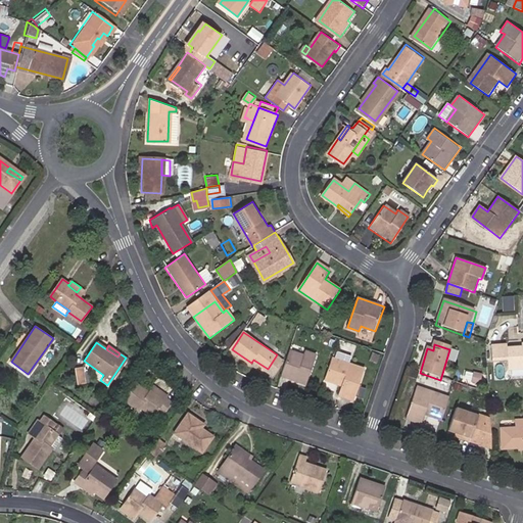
[(506,347),(491,348),(491,364),(507,363),(508,372),(522,371),(522,345),(522,346),(522,351),(519,352),(519,349),(507,350),(506,347)]
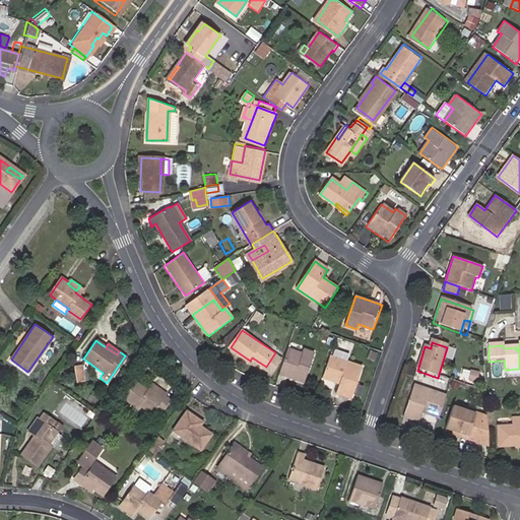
[(288,350),(279,378),(304,386),(315,354),(304,349),(302,355),(288,350)]
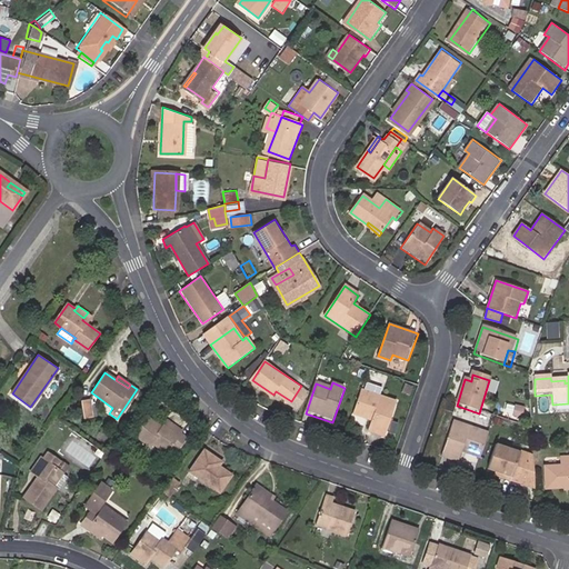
[(366,382),(363,389),(380,392),(382,387),(366,382)]
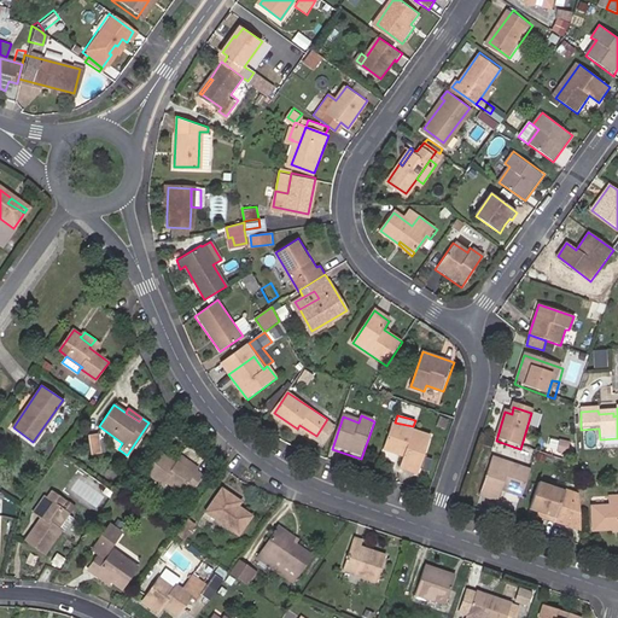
[(394,423),(385,450),(403,456),(400,467),(418,474),(430,435),(394,423)]
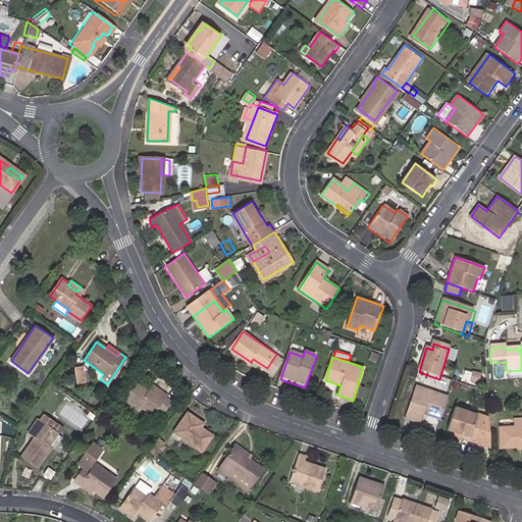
[(83,368),(74,369),(77,384),(85,383),(83,368)]
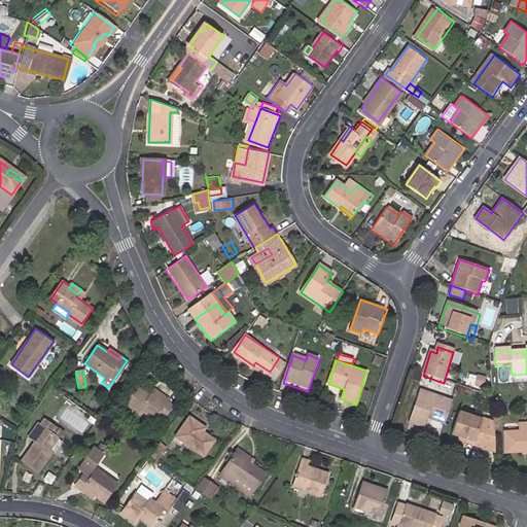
[(174,407),(168,402),(166,405),(153,396),(152,398),(136,387),(124,405),(141,415),(143,412),(154,420),(160,414),(166,418),(174,407)]
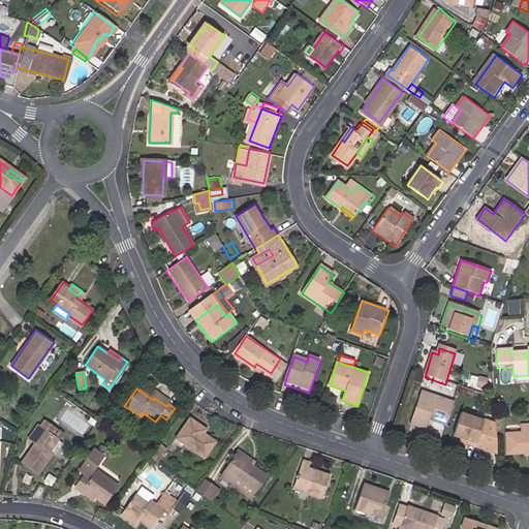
[(166,406),(168,404),(170,402),(157,393),(154,398),(166,406)]
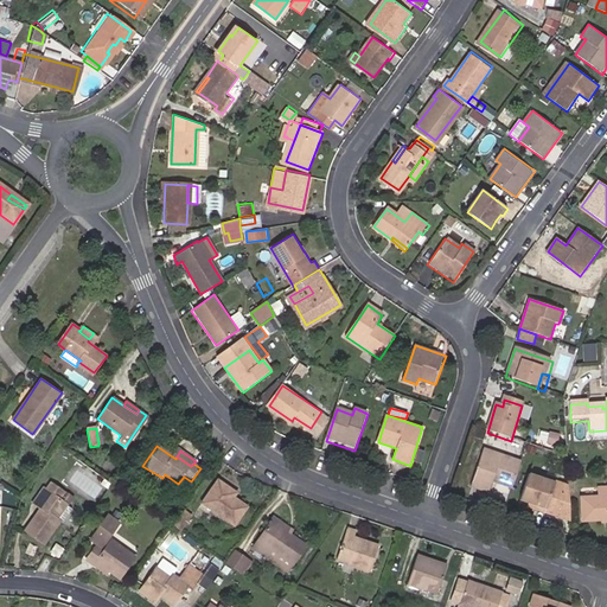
[(494,485),(512,492),(522,465),(486,452),(473,490),(490,496),(494,485)]
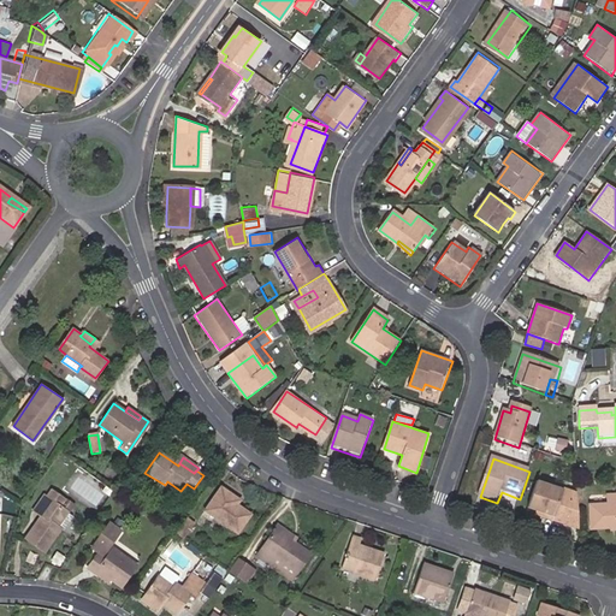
[(544,517),(543,521),(552,525),(562,496),(535,487),(528,511),(535,515),(544,517)]
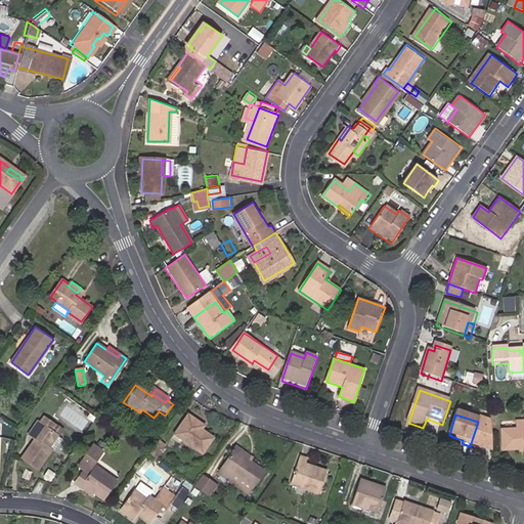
[(188,416),(175,436),(204,454),(214,439),(202,431),(205,427),(188,416)]
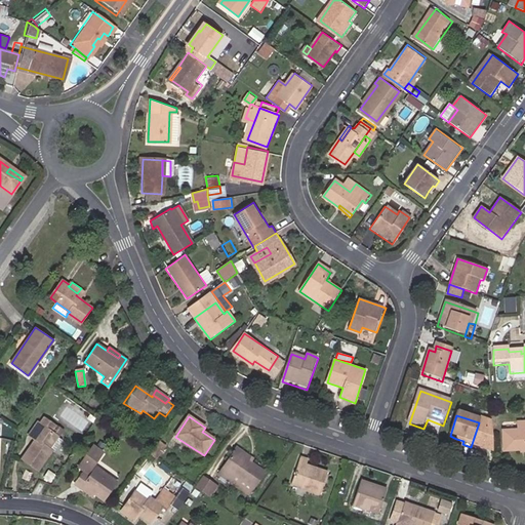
[(31,439),(34,440),(21,459),(37,471),(50,451),(54,453),(64,441),(51,433),(55,426),(44,417),(39,426),(40,427),(31,439)]
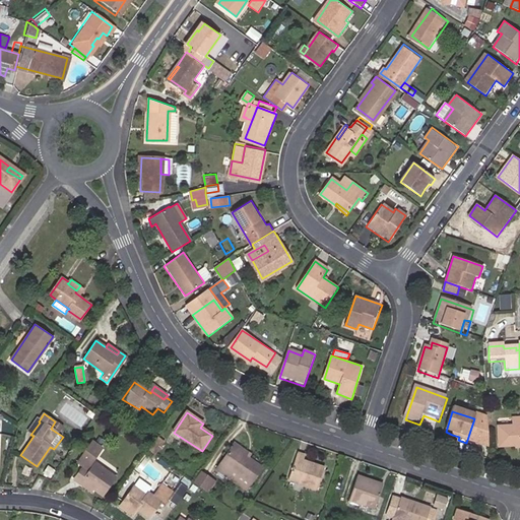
[(40,423),(39,421),(36,419),(26,432),(30,435),(40,423)]
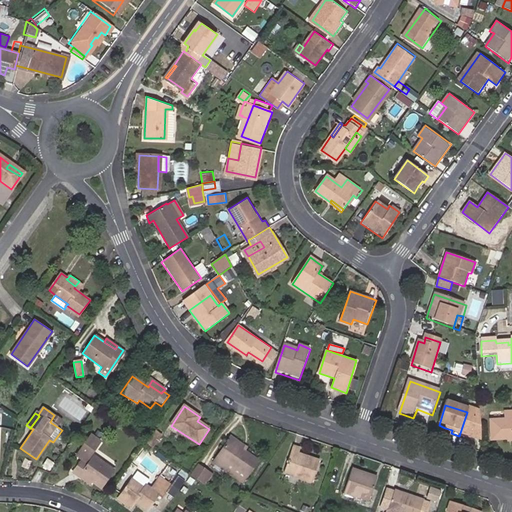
[(511,414),(508,415),(509,422),(494,423),(495,443),(511,444),(511,442),(511,441),(511,440),(511,414)]
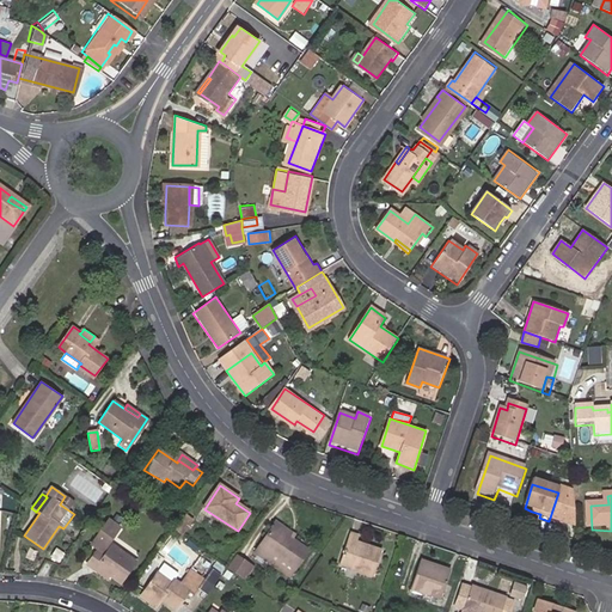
[(191,519),(184,514),(173,530),(181,534),(191,519)]
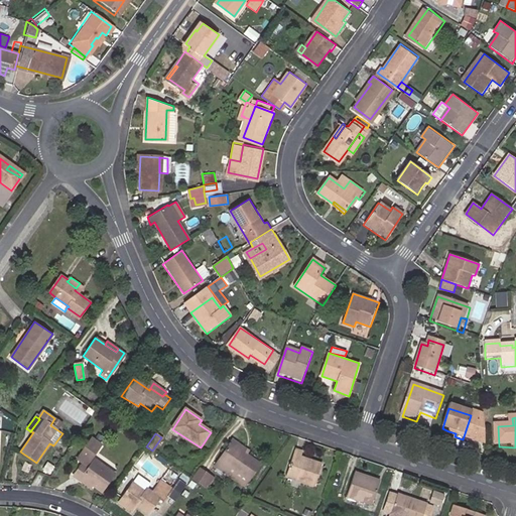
[(82,477),(93,484),(102,490),(115,473),(92,457),(101,443),(93,437),(77,461),(83,464),(75,476),(80,480),(82,477)]
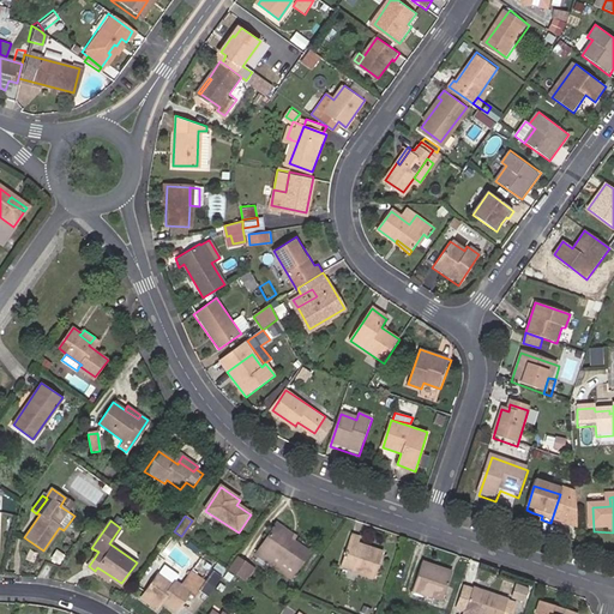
[(278,525),(275,530),(293,543),(296,539),(278,525)]
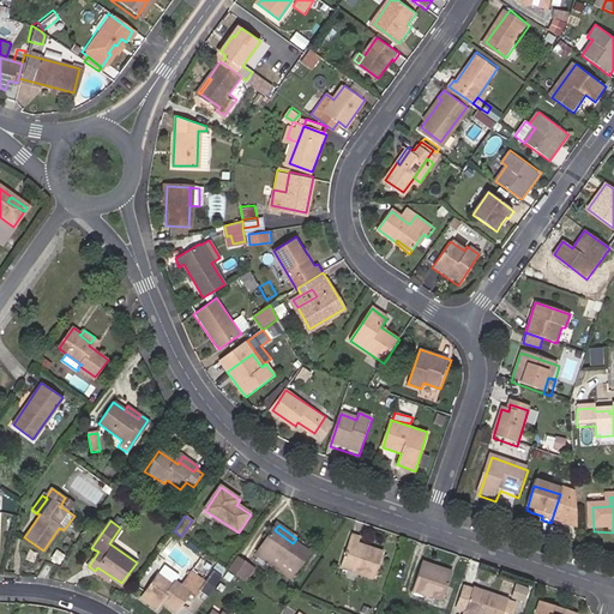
[(293,543),(275,530),(257,557),(270,566),(275,560),(294,575),(308,554),(293,543)]
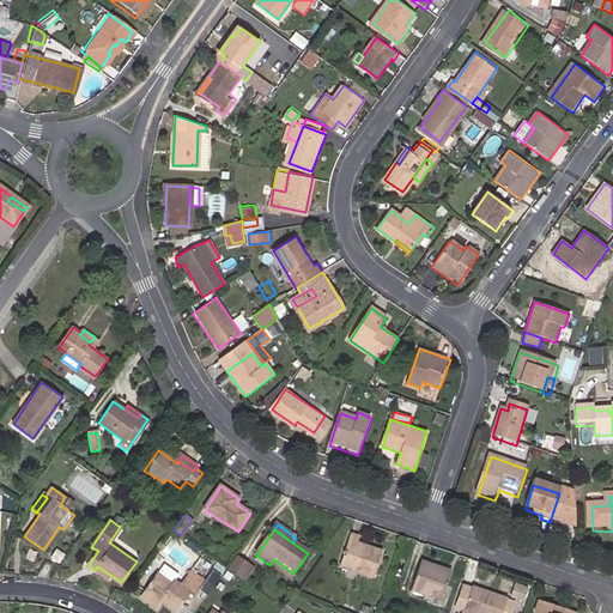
[(372,581),(382,556),(357,547),(359,540),(350,536),(339,569),(372,581)]
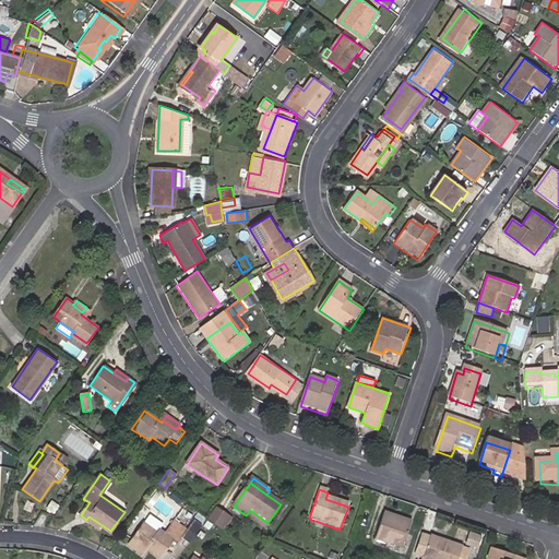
[(216,508),(209,519),(224,530),(233,519),(216,508)]
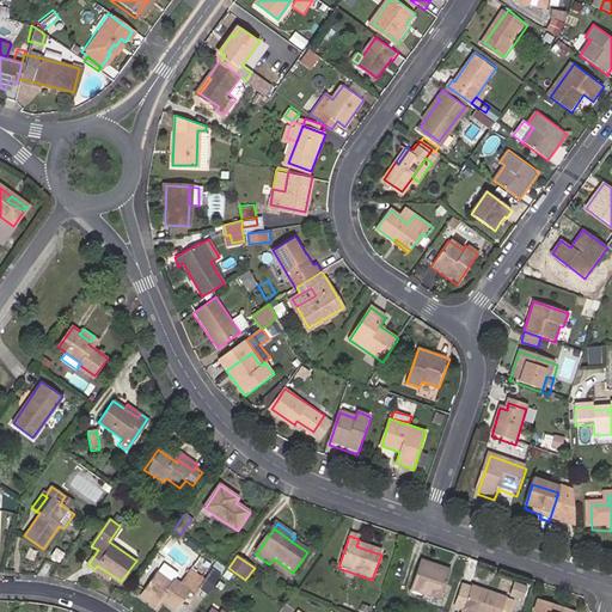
[(274,558),(269,564),(289,579),(293,573),(274,558)]
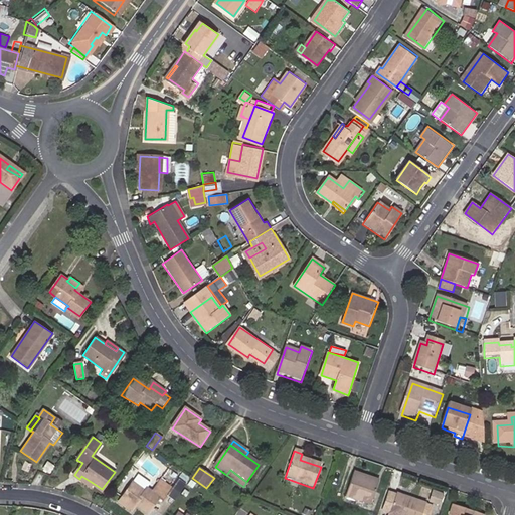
[(378,484),(353,475),(346,497),(371,505),(378,484)]
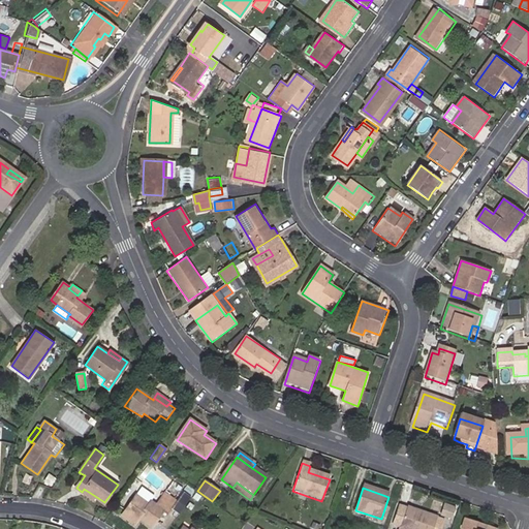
[(92,499),(95,496),(84,489),(82,492),(92,499)]
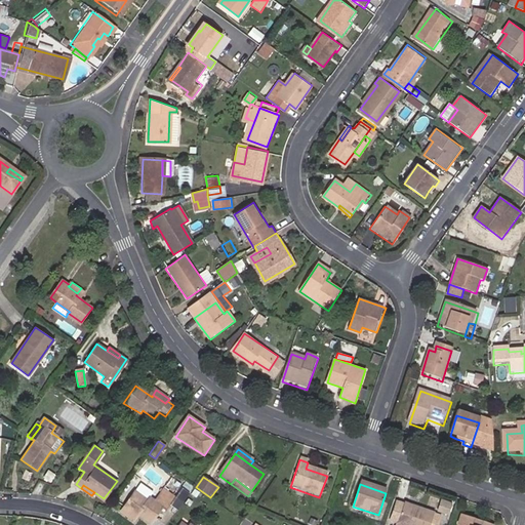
[(122,509),(136,517),(138,514),(151,523),(161,509),(166,512),(174,499),(163,491),(154,503),(149,499),(147,502),(132,493),(122,509)]
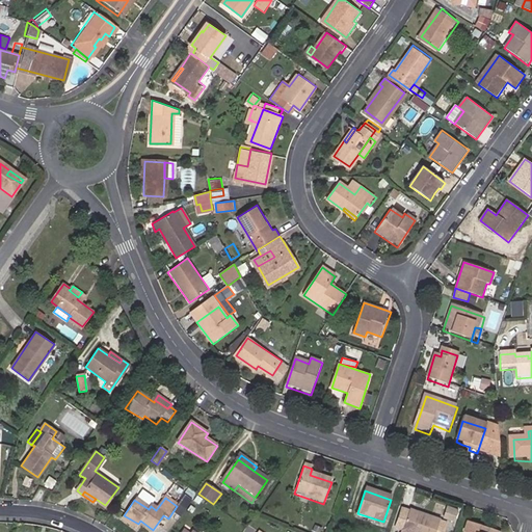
[(441,522),(411,511),(403,531),(444,531),(447,525),(441,522)]
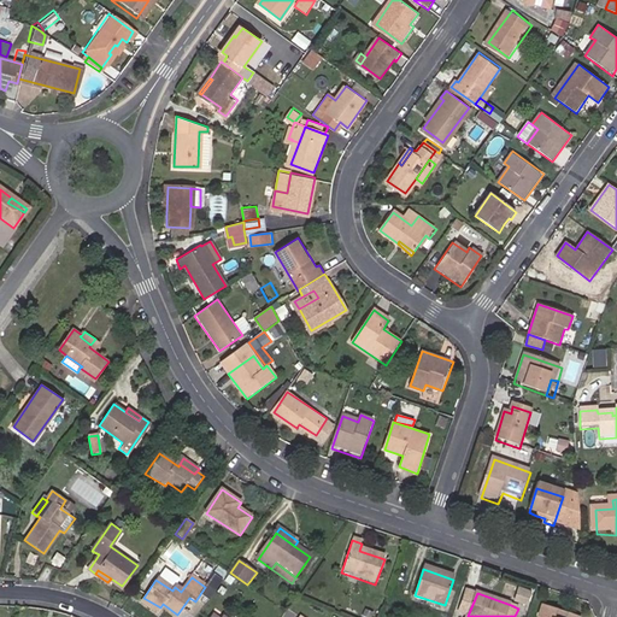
[(529,606),(532,597),(521,593),(517,603),(529,606)]
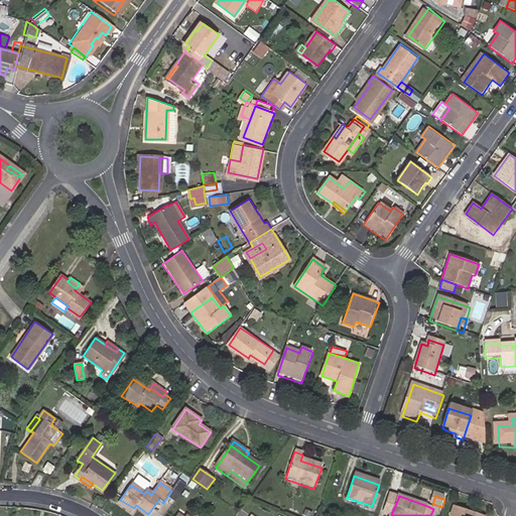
[(131,513),(134,508),(120,500),(117,504),(131,513)]
